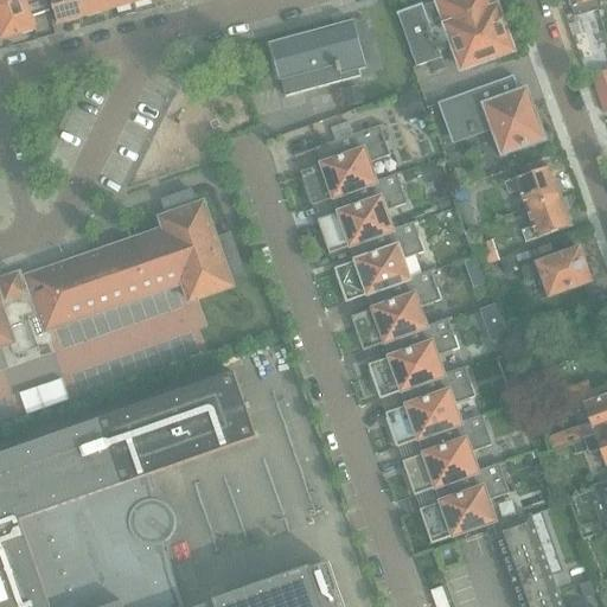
[(29,6),(26,1),(0,10),(0,37),(1,42),(36,30),(32,17),(49,11),(45,0),(29,6)]
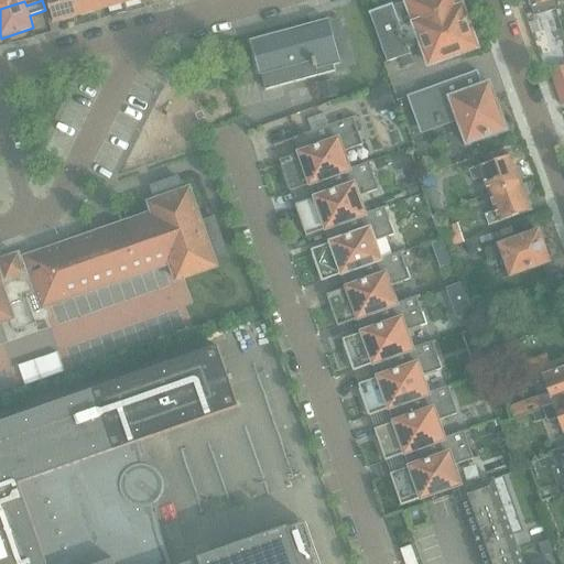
[(0,0),(0,9),(24,1),(23,0),(0,0)]
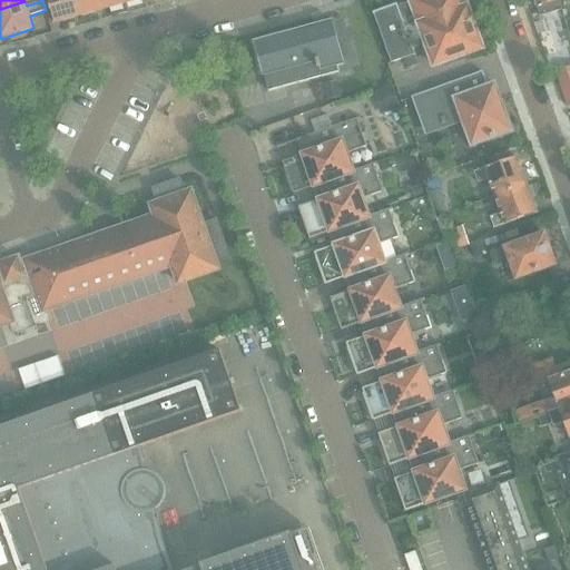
[(79,16),(75,0),(48,0),(55,22),(79,16)]
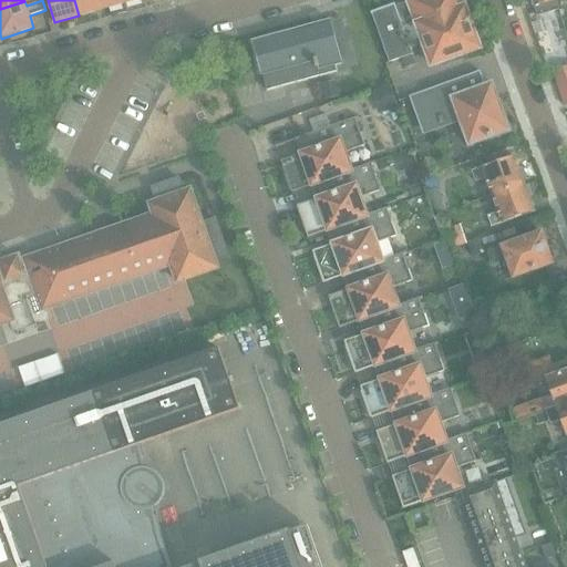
[(74,0),(79,16),(102,10),(99,0),(74,0)]
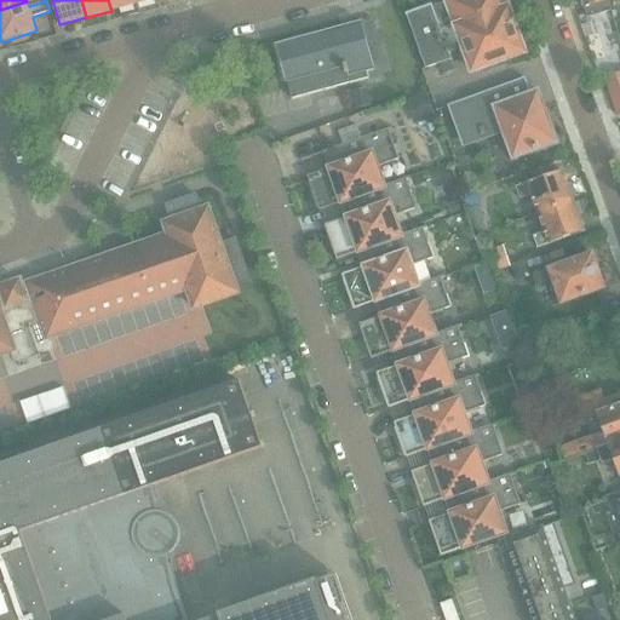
[(108,0),(112,11),(136,5),(135,0),(108,0)]
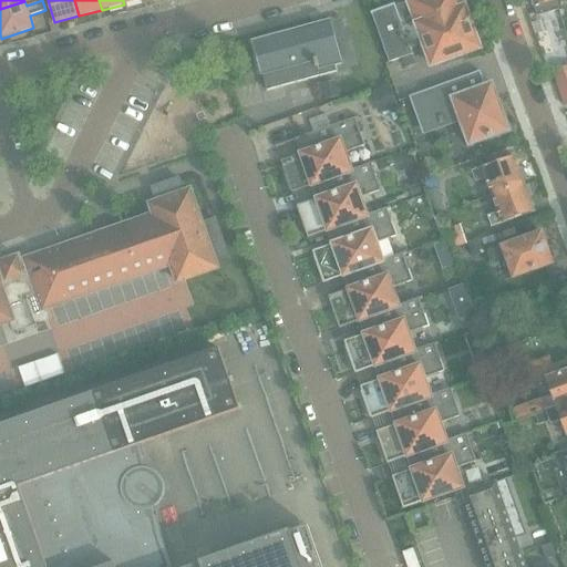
[(408,0),(411,6),(424,43),(432,65),(478,49),(461,0),(408,0)]
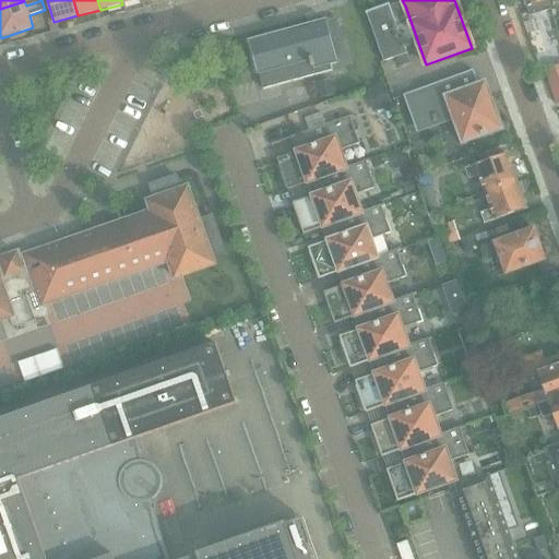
[(524,0),(528,16),(550,10),(547,0),(524,0)]
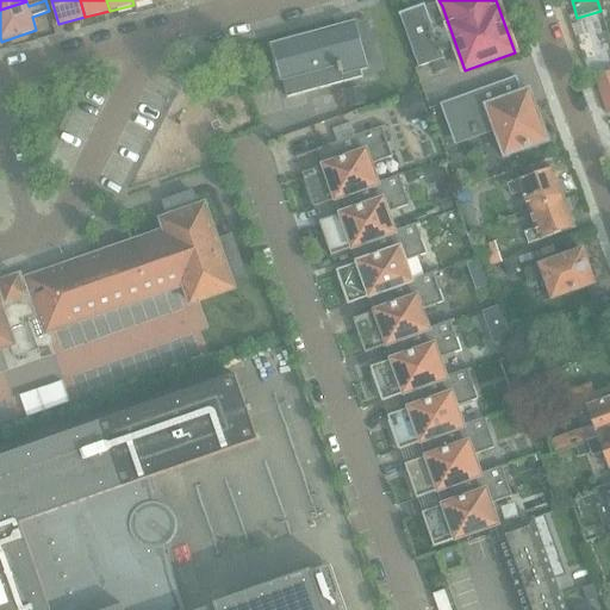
[(441,53),(456,47),(442,6),(427,12),(424,5),(399,13),(418,68),(433,63),(443,60),(441,53)]
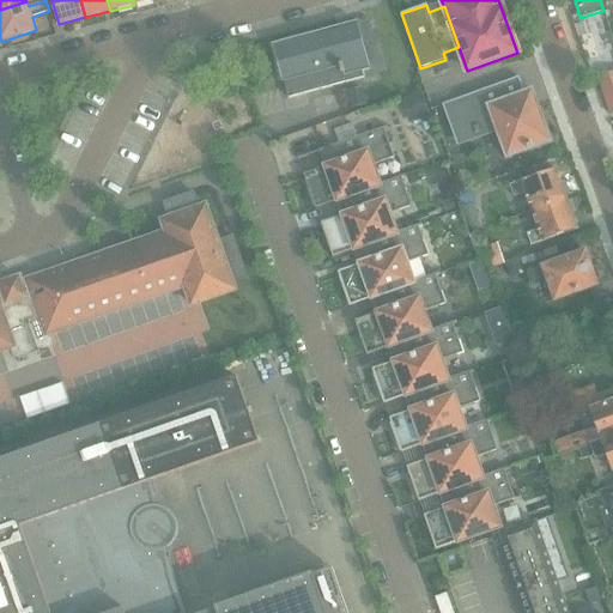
[(273,46),(283,82),(284,80),(289,98),(363,78),(360,68),(368,67),(356,23),(347,25),(346,18),(337,20),(338,28),(273,46)]
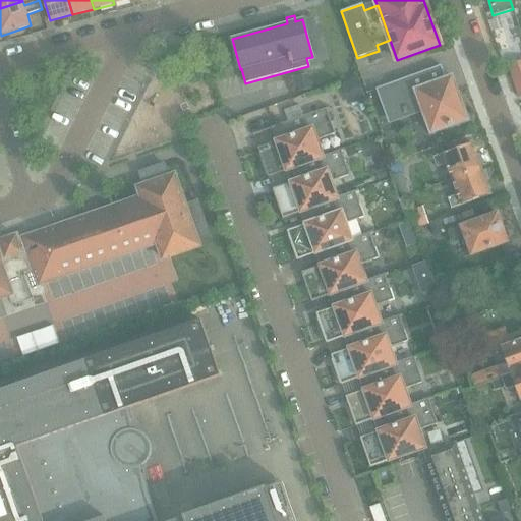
[(379,51),(369,54),(372,63),(382,59),(379,51)]
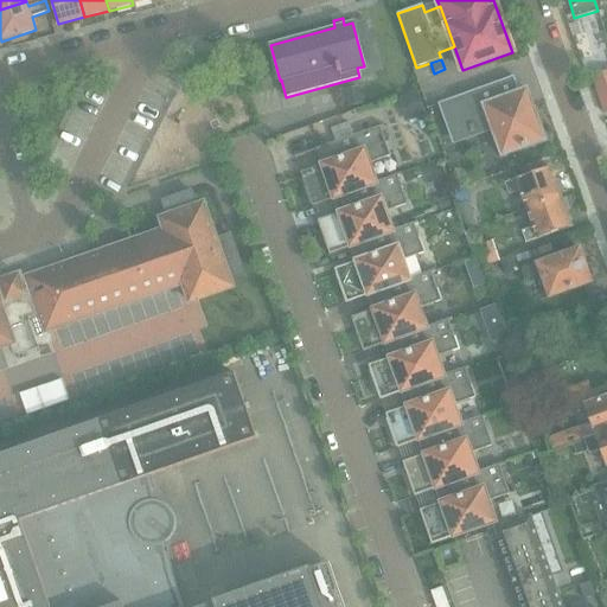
[(490,125),(500,153),(502,157),(544,141),(525,91),(519,94),(513,77),(438,104),(449,139),(490,125)]
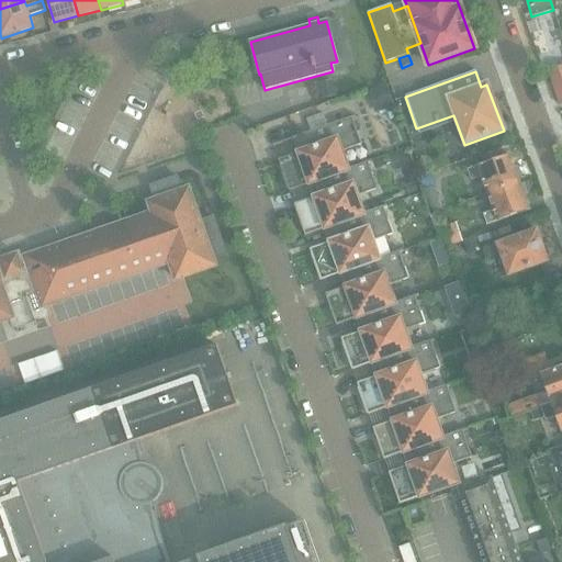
[(332,80),(318,83),(322,100),(335,97),(332,80)]
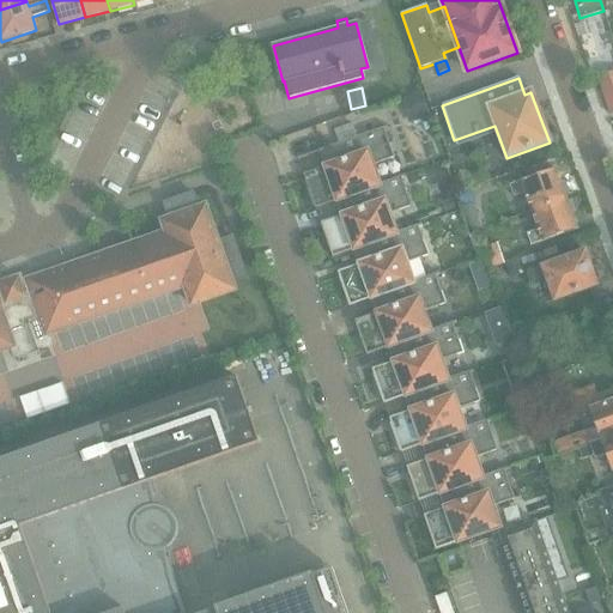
[(408,123),(431,116),(422,90),(400,98),(408,123)]
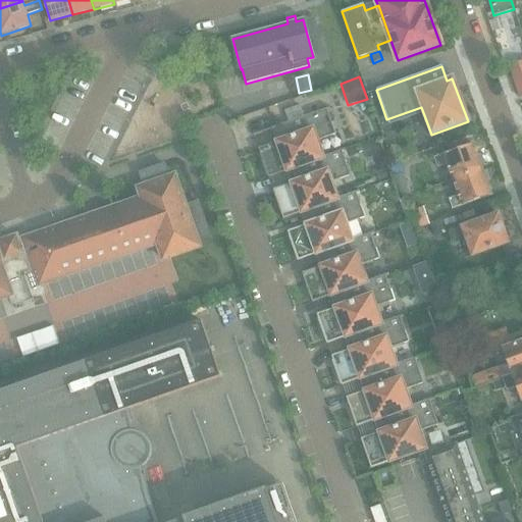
[(268,177),(293,169),(322,156),(317,140),(336,134),(326,110),(329,109),(329,108),(253,135),(254,137),(278,127),(282,140),(258,149),(268,177)]
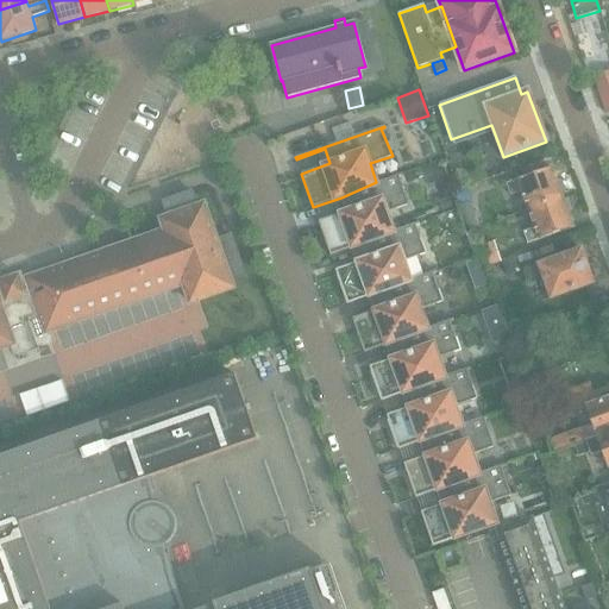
[(528,211),(562,198),(551,169),(506,184),(510,196),(521,192),(528,211)]
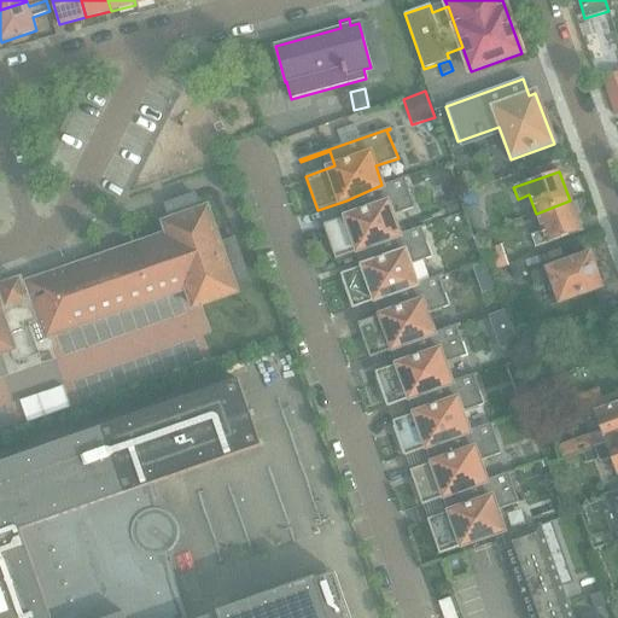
[(408,176),(382,185),(347,200),(351,215),(322,225),(334,260),(365,249),(400,234),(394,215),(415,208),(406,180),(408,179),(408,176)]
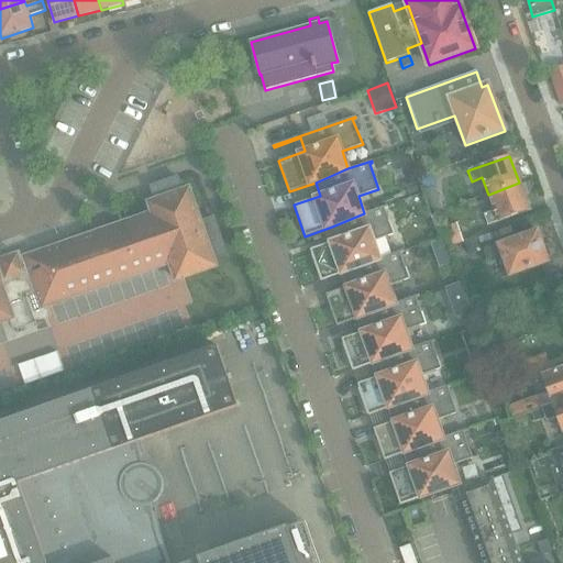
[(421,191),(437,186),(431,173),(417,178),(418,181),(421,190),(421,191)]
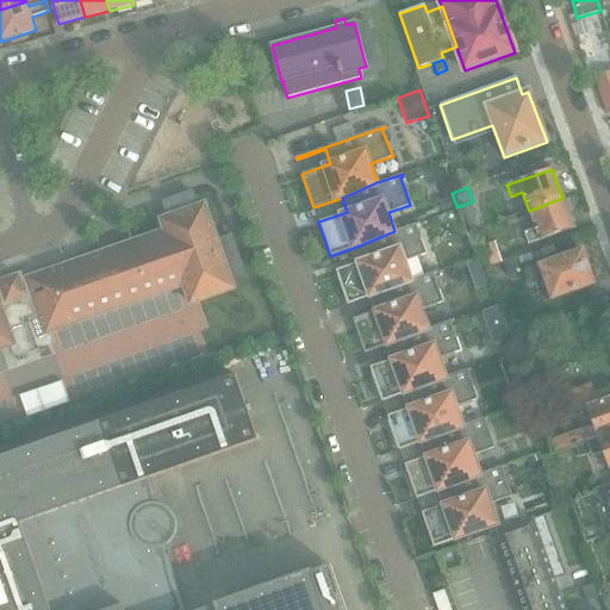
[(29,279),(30,284),(48,332),(179,286),(186,305),(200,299),(234,288),(231,281),(246,277),(232,236),(217,241),(205,205),(198,207),(197,205),(192,191),(163,201),(168,217),(162,219),(165,225),(166,231),(29,279)]
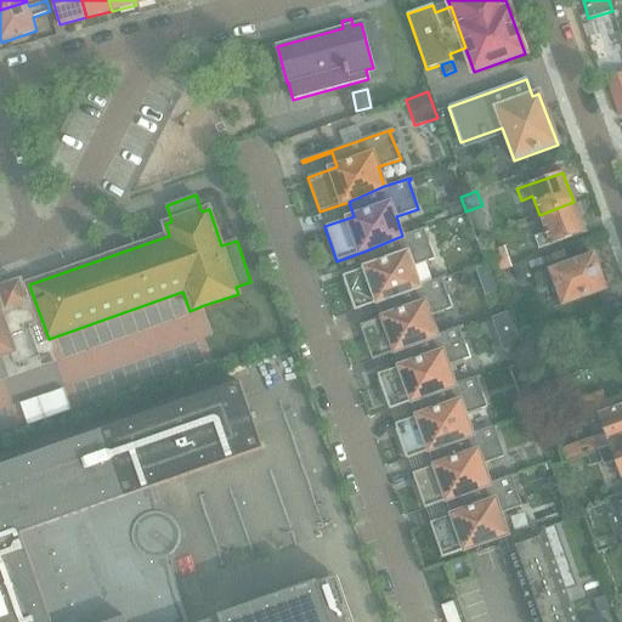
[(462,201),(448,204),(453,215),(465,210),(462,201)]
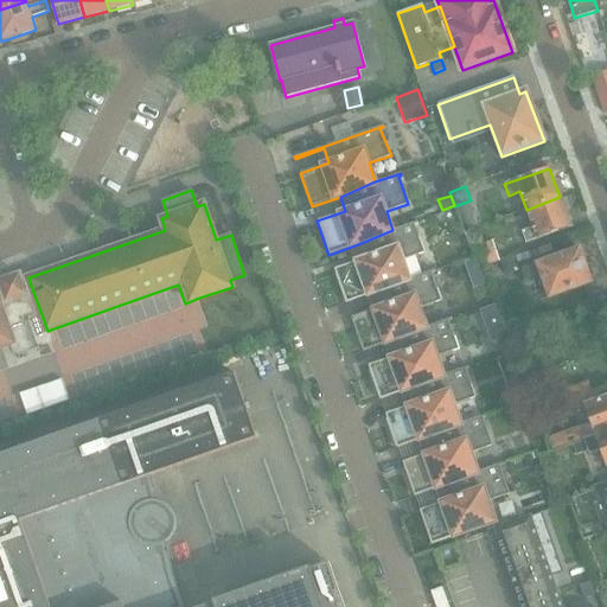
[(560,197),(526,210),(532,228),(522,231),(525,243),(570,227),(560,197)]
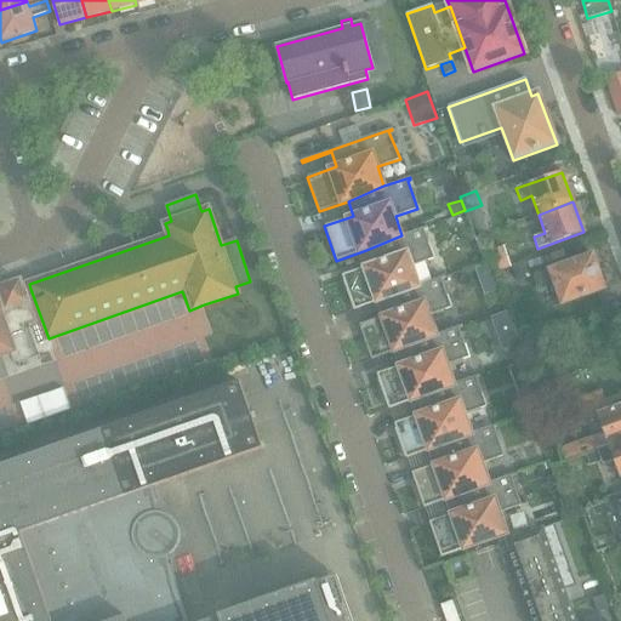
[(469,221),(474,238),(493,232),(485,215),(469,221)]
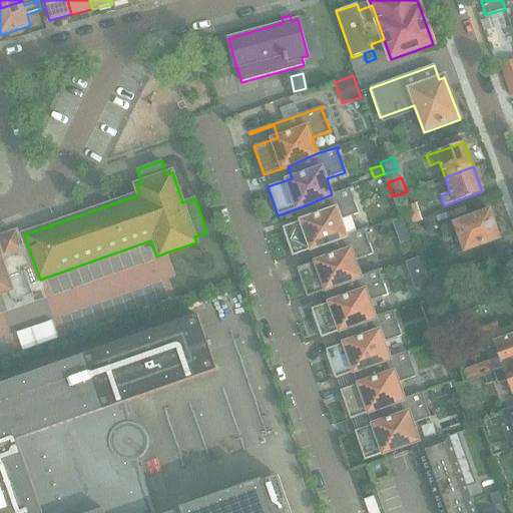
[(353,187),(332,194),(303,206),(307,219),(283,227),(293,257),(317,247),(346,235),(341,219),(359,213),(352,189),(354,189),(353,187)]
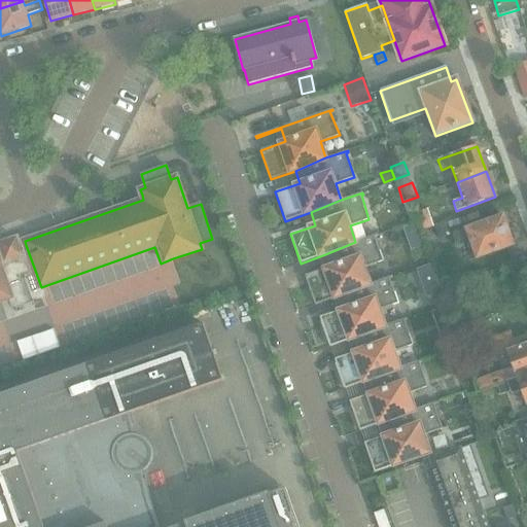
[(427,209),(416,213),(422,232),(434,227),(427,209)]
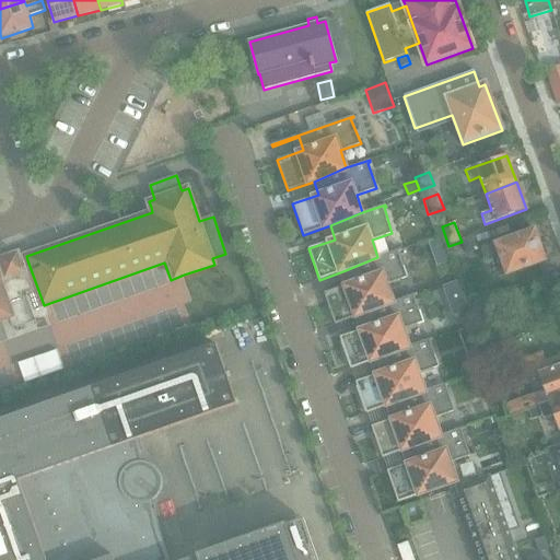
[(544,258),(547,256),(544,245),(539,245),(534,230),(483,248),(488,260),(500,256),(506,275),(545,260),(544,258)]
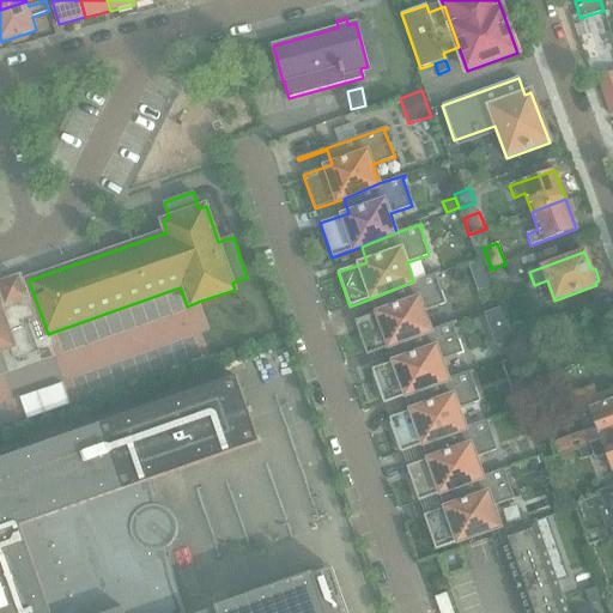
[(520,260),(505,265),(509,275),(523,271),(522,267),(520,260)]
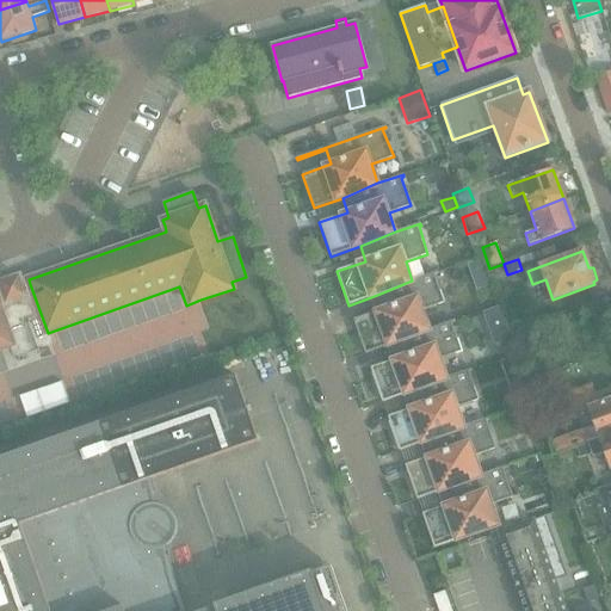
[(482,260),(467,266),(475,292),(491,288),(482,260)]
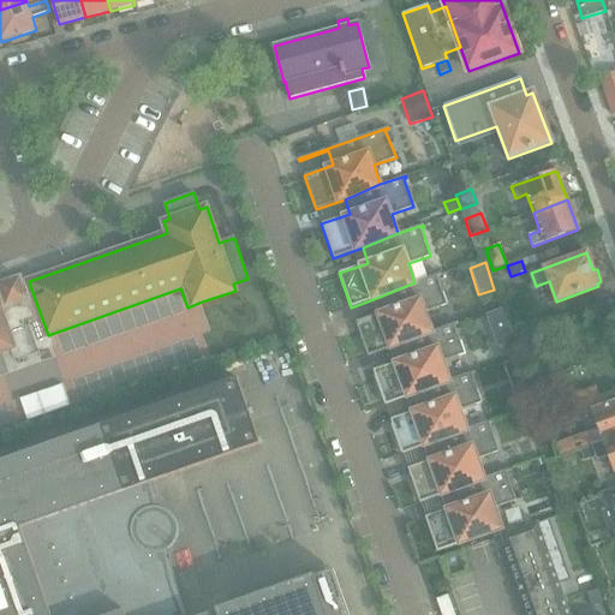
[(441,274),(415,282),(380,297),(384,311),(356,322),(368,356),(396,346),(433,332),(425,312),(448,305),(439,276),(441,276),(441,274)]
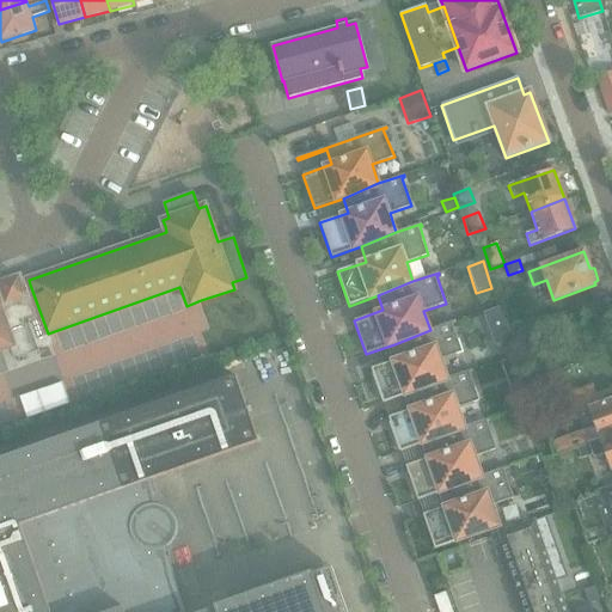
[(0,349),(12,346),(16,355),(51,343),(48,334),(30,285),(24,287),(20,277),(0,285),(4,294),(0,294),(0,349)]
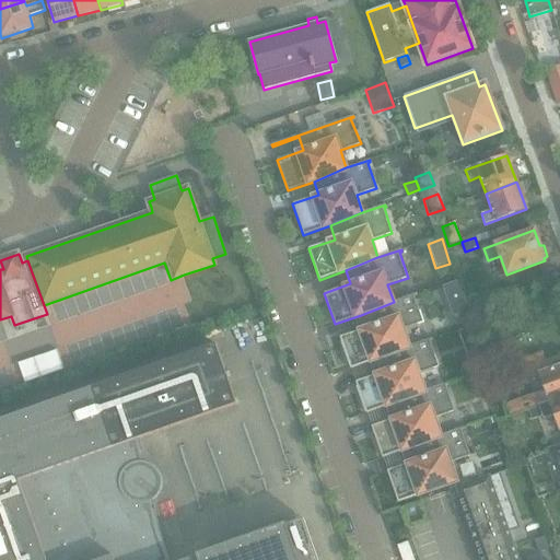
[(456,283),(443,288),(445,295),(452,299),(461,296),(456,283)]
